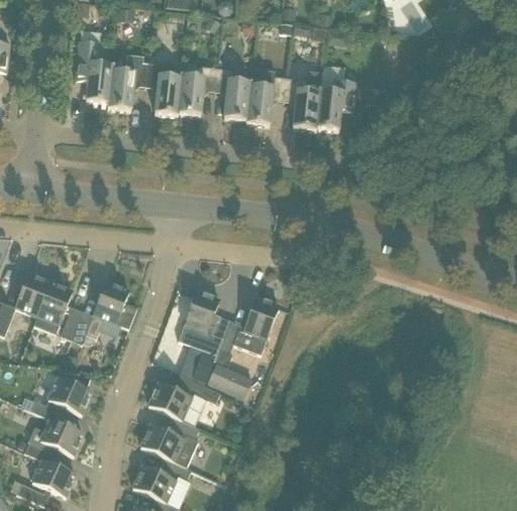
[(88,16),(88,5),(76,3),(75,15),(88,16)]
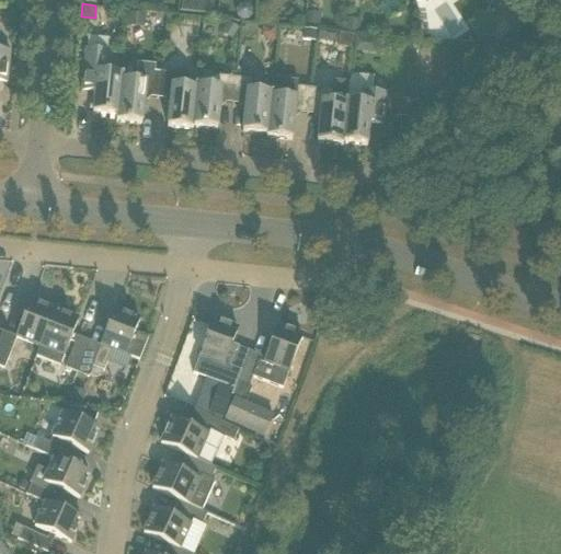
[(144,23),(145,10),(129,8),(128,22),(144,23)]
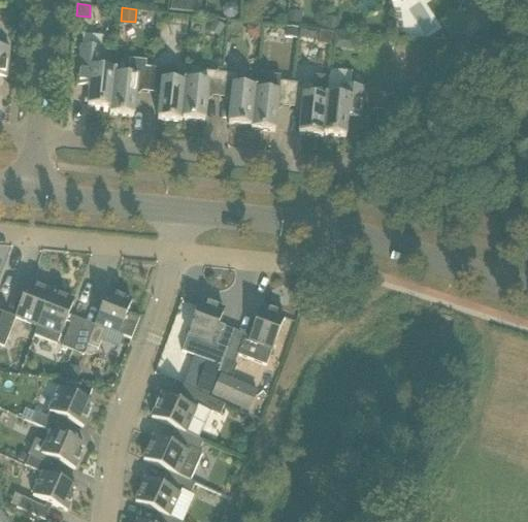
[(301,20),(302,8),(290,7),(289,19),(301,20)]
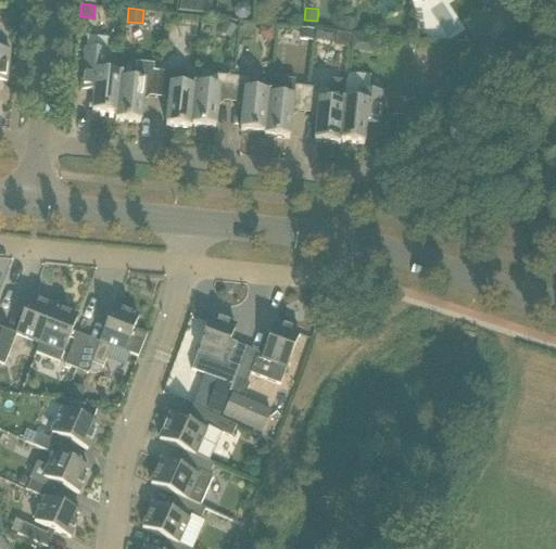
[(355,28),(357,15),(343,14),(342,26),(355,28)]
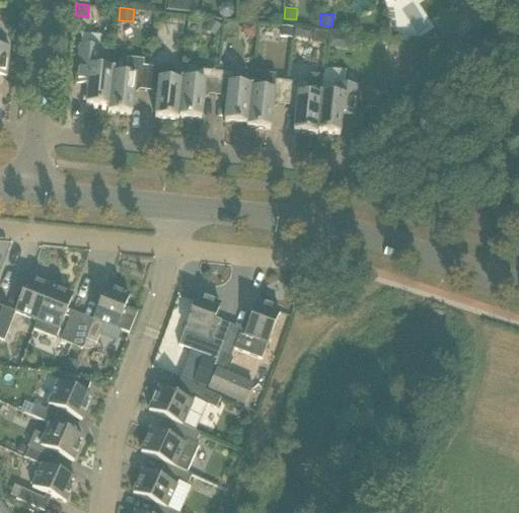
[(216,32),(222,22),(211,16),(205,26),(216,32)]
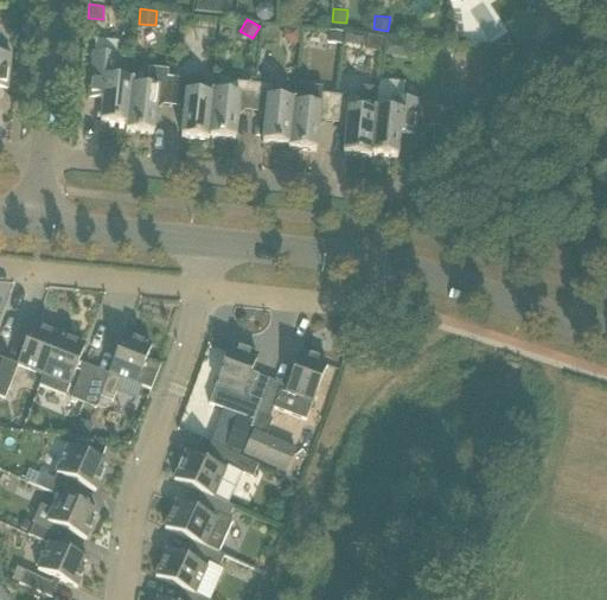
[(298,39),(299,25),(285,24),(283,32),(288,38),(298,39)]
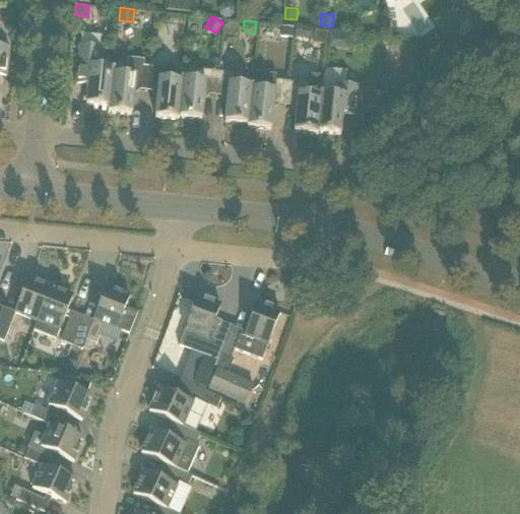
[(291,35),(294,24),(281,22),(280,34),(291,35)]
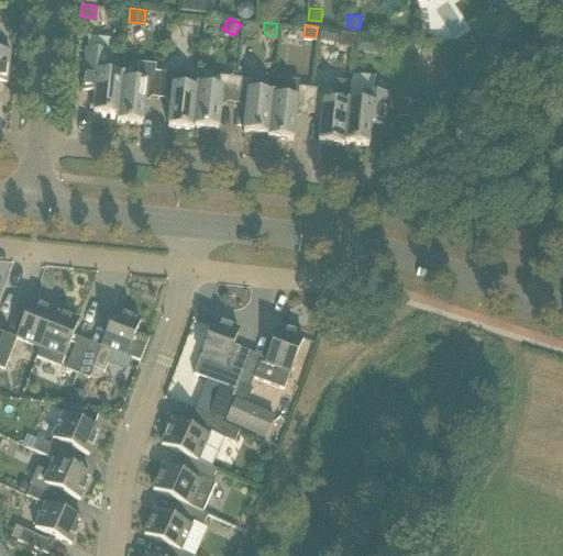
[(318,36),(327,37),(328,29),(319,28),(318,36)]
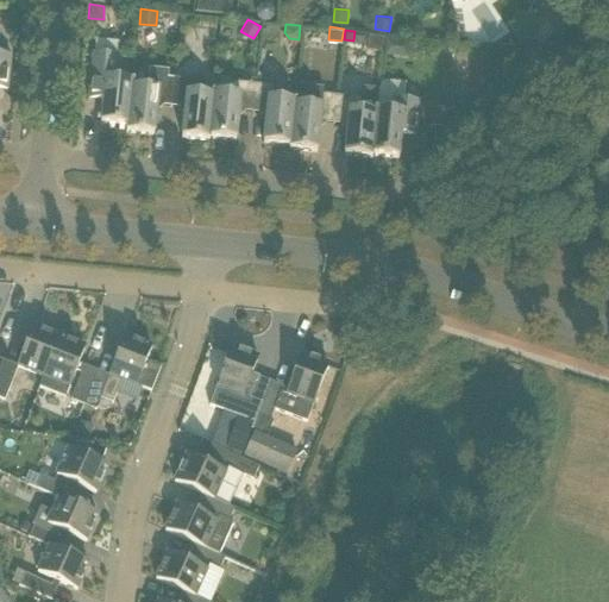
[(382,49),(384,33),(369,31),(366,46),(382,49)]
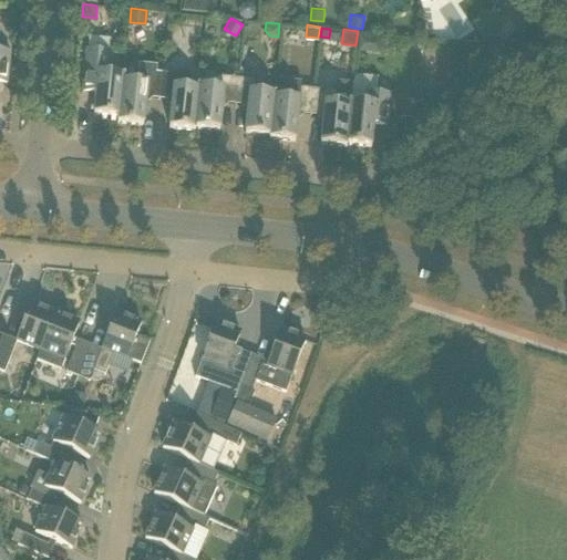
[(0,72),(7,74),(6,80),(7,80),(10,48),(0,45),(0,72)]
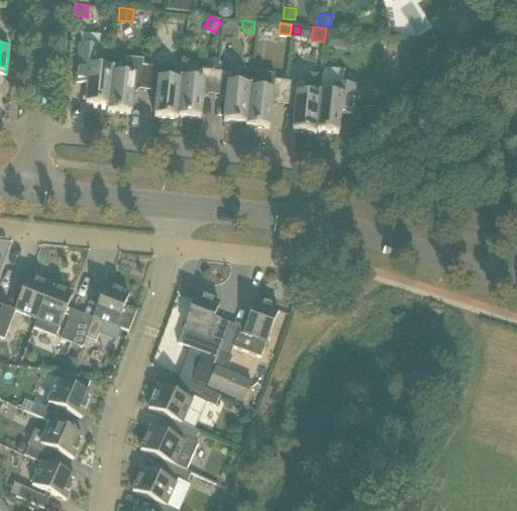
[(101,43),(80,41),(76,81),(77,73),(88,74),(86,101),(107,103),(108,104),(112,70),(112,65),(99,64),(101,43)]
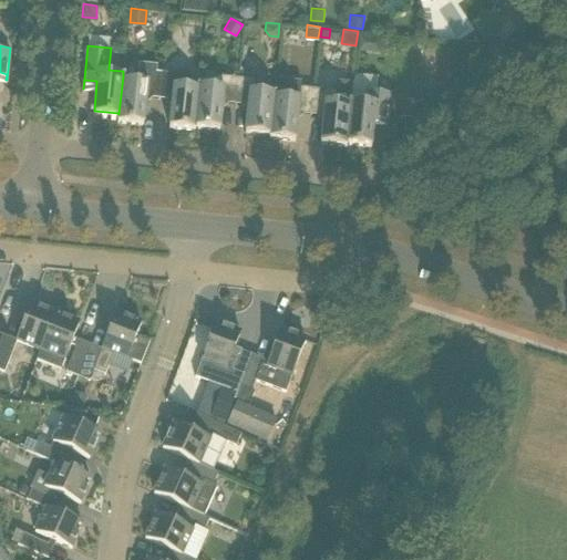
[(162,69),(156,68),(156,61),(138,60),(136,78),(123,76),(119,114),(117,113),(117,118),(143,122),(146,94),(158,95),(162,69)]
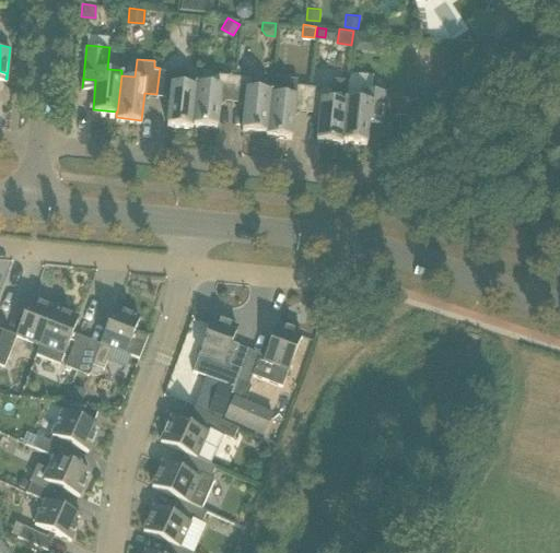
[(160,68),(156,94),(170,95),(166,122),(193,126),(193,122),(196,83),(195,83),(182,82),(183,70),(160,68)]
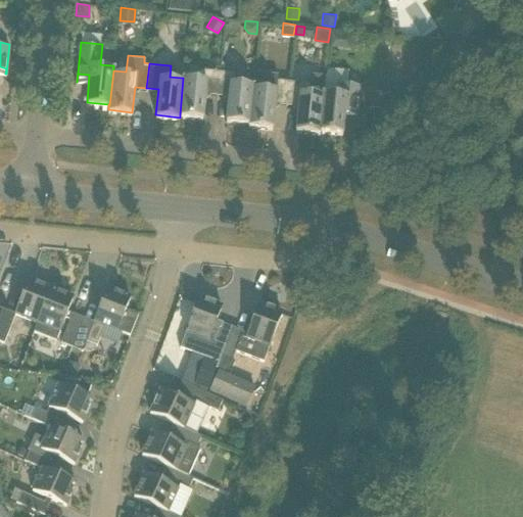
[(205,92),(217,93),(220,68),(197,65),(196,77),(182,76),(182,78),(183,78),(180,114),(202,118),(205,92)]
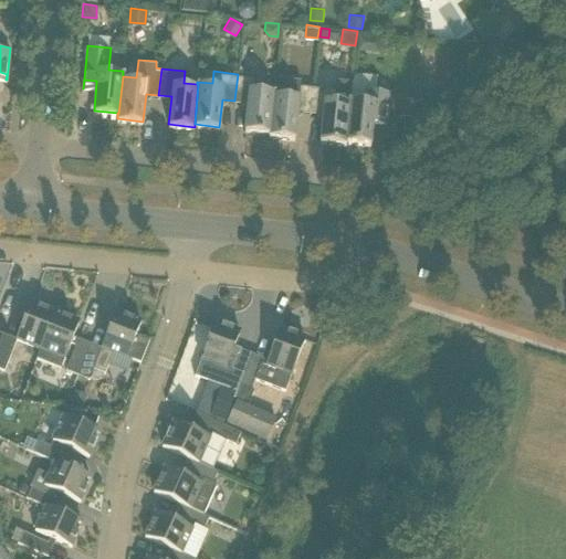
[(389,90),(377,88),(377,73),(353,71),(352,77),(345,140),(346,140),(370,143),(374,115),(386,116),(389,90)]
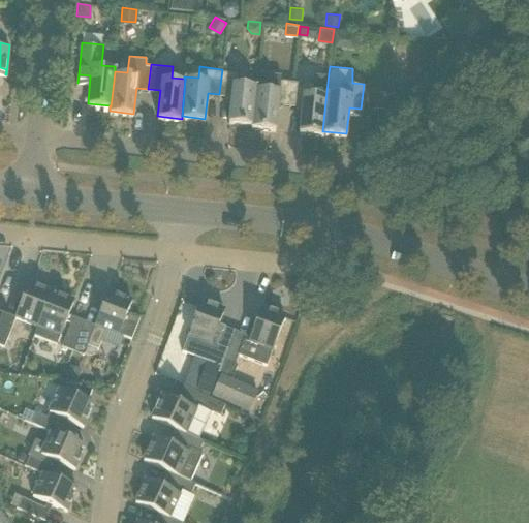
[(244,71),(222,69),(219,94),(231,95),(228,121),(251,123),(252,123),(256,87),(254,86),(255,84),(243,83),(244,71)]
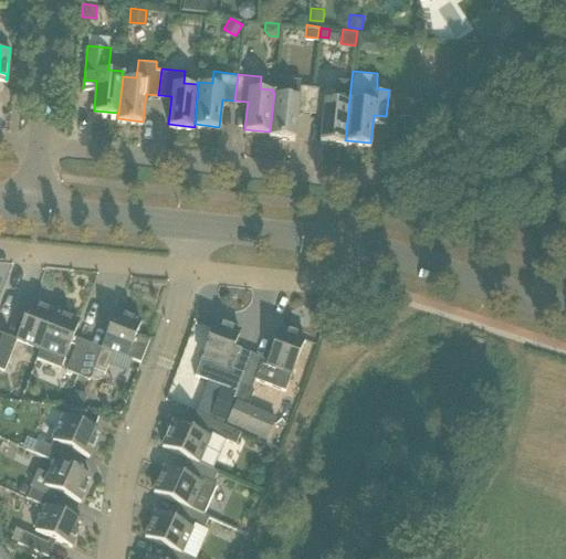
[(297,109),(310,111),(313,84),(302,83),(302,78),(275,75),(274,93),(270,132),(269,132),(269,135),(294,137),(297,109)]
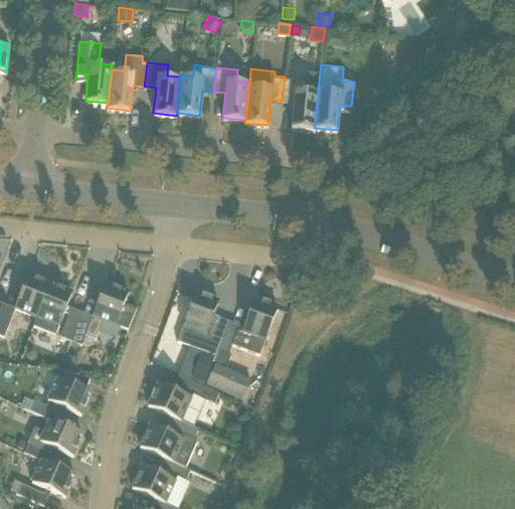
[(307,69),(306,79),(285,76),(282,101),(294,103),(291,128),(315,130),(315,128),(314,128),(320,70),(307,69)]
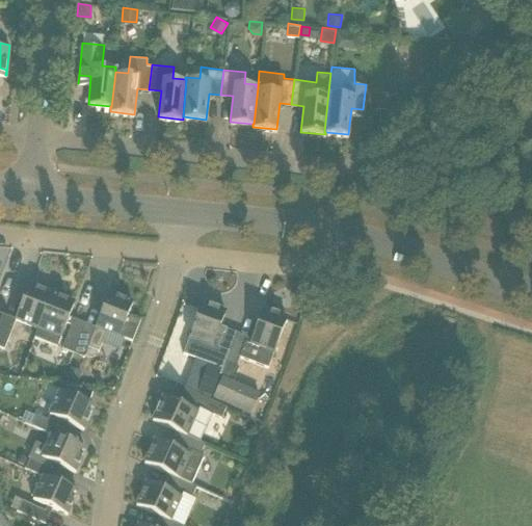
[(394,93),(376,90),(375,106),(393,108),(394,93)]
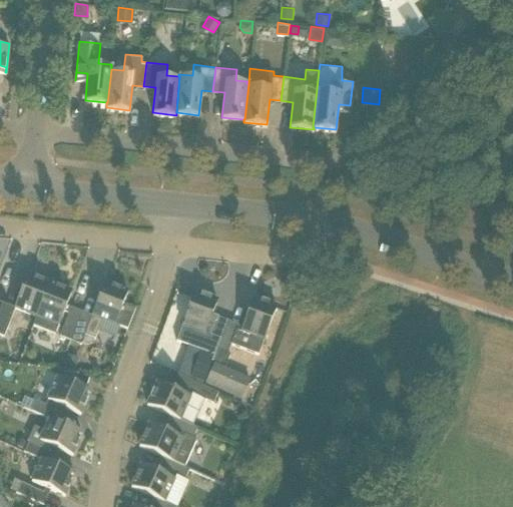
[(50,281),(28,272),(15,304),(37,313),(50,281)]
